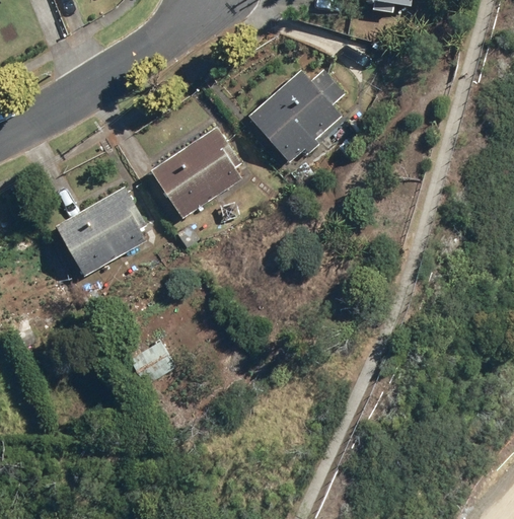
[(339,115),(328,103),(341,92),(320,70),(308,80),(298,70),(246,117),(286,160),(299,148),(305,154),(316,144),(311,139),(339,115)]
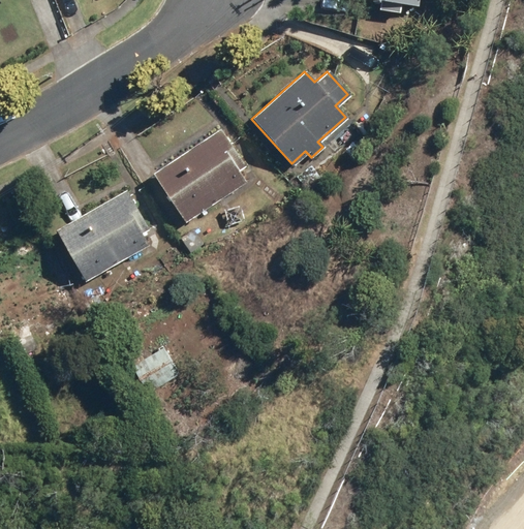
[(244,165),(219,128),(152,172),(185,221),(244,184),(235,170),(244,165)]
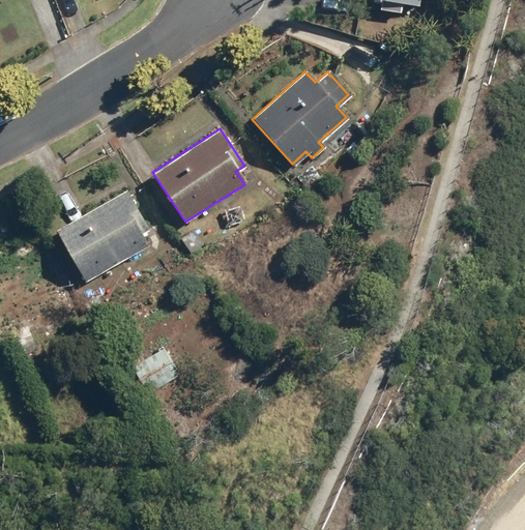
[(127,190),(56,230),(84,281),(149,245),(143,234),(149,230),(127,190)]
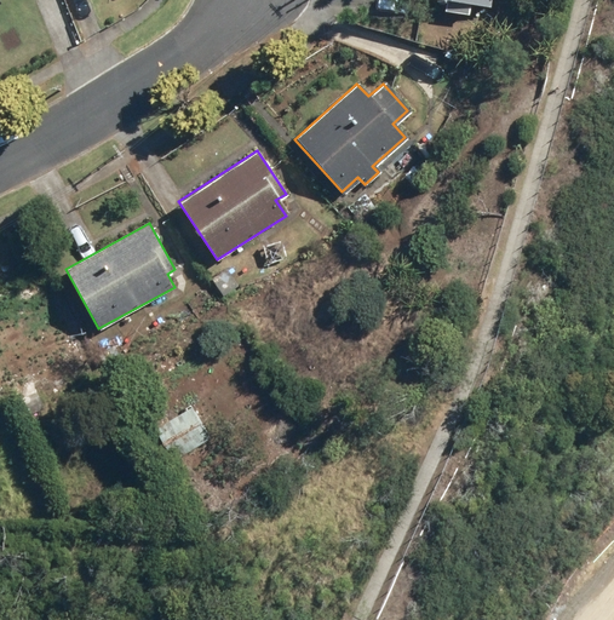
[(228,269),(213,277),(222,294),(236,286),(228,269)]
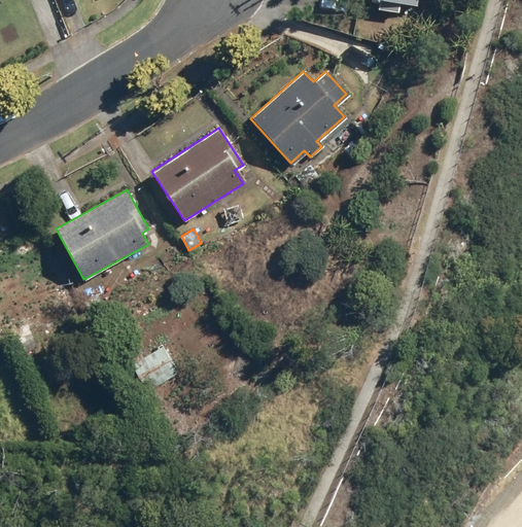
[(157,348),(122,366),(138,396),(172,378),(157,348)]
